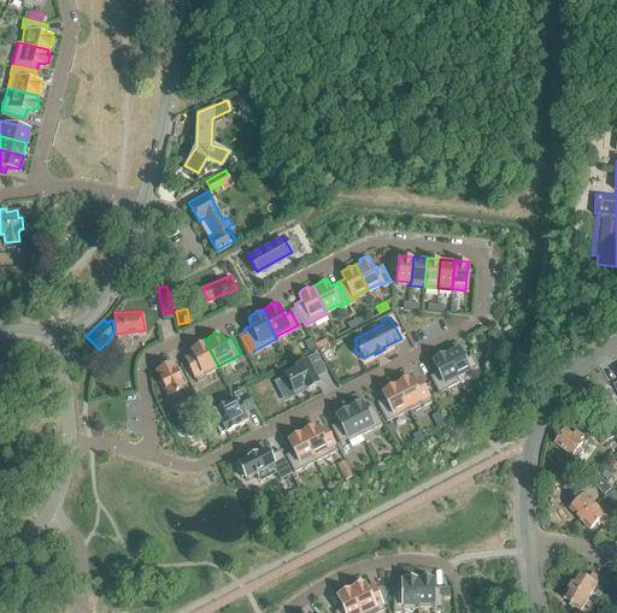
[(205,372),(218,366),(204,339),(189,346),(194,354),(187,359),(198,379),(206,376),(205,372)]
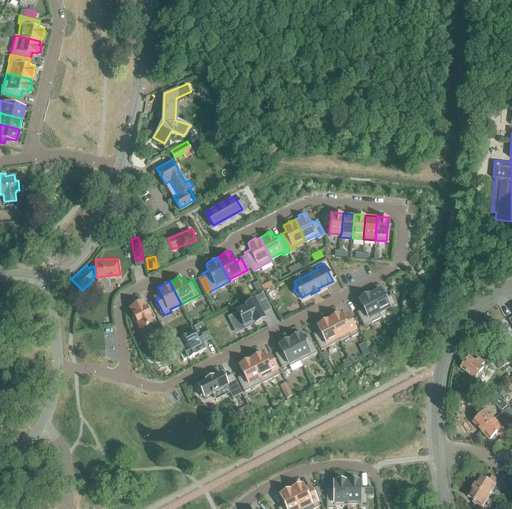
[(380,287),(369,292),(379,311),(396,302),(391,293),(384,296),(380,287)]
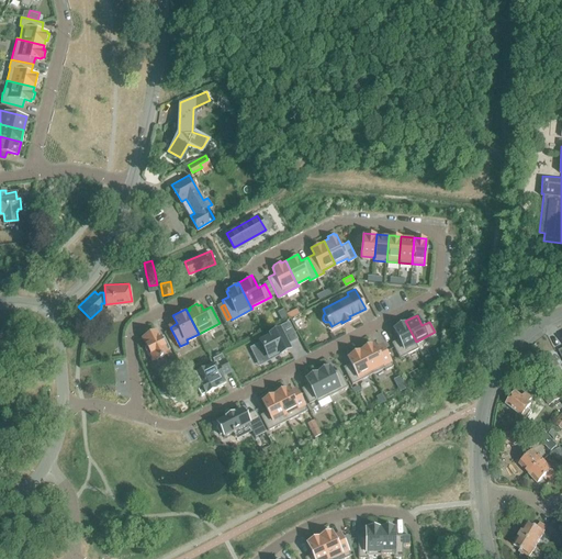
[(295,333),(289,320),(263,333),(267,339),(256,345),(263,360),(274,355),(272,350),(292,341),(289,336),(295,333)]
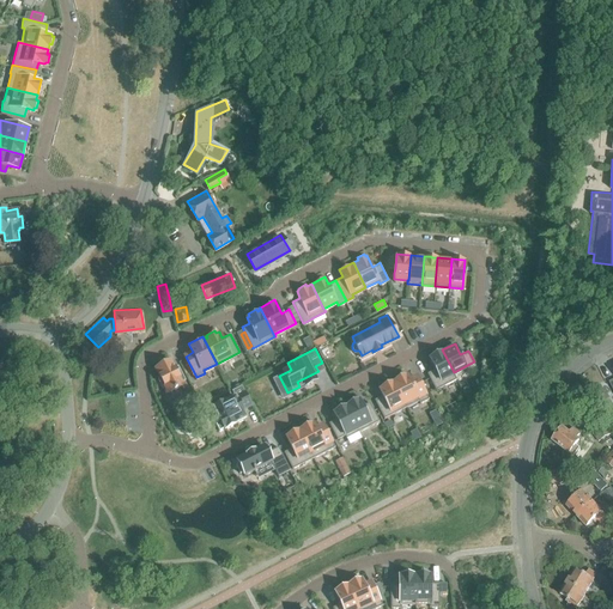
[(456,377),(454,372),(442,349),(429,357),(435,367),(428,371),(436,388),(456,377)]
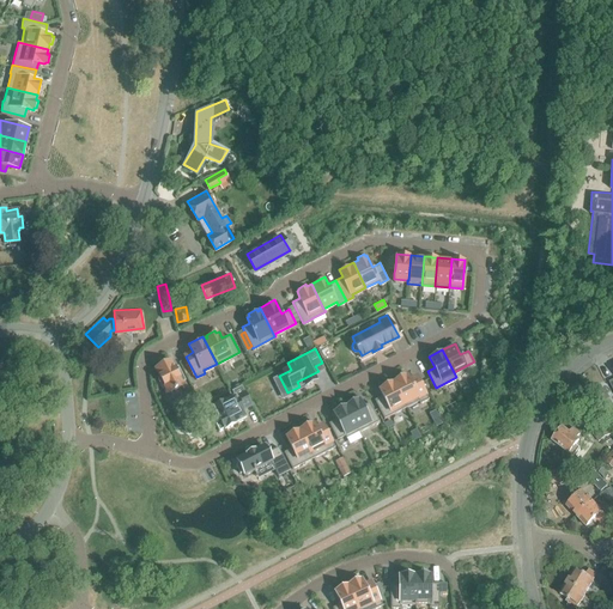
[(182,383),(181,381),(186,378),(178,364),(174,366),(170,359),(156,366),(161,375),(157,376),(162,384),(164,383),(168,390),(174,388),(175,388),(177,387),(176,387),(182,383)]
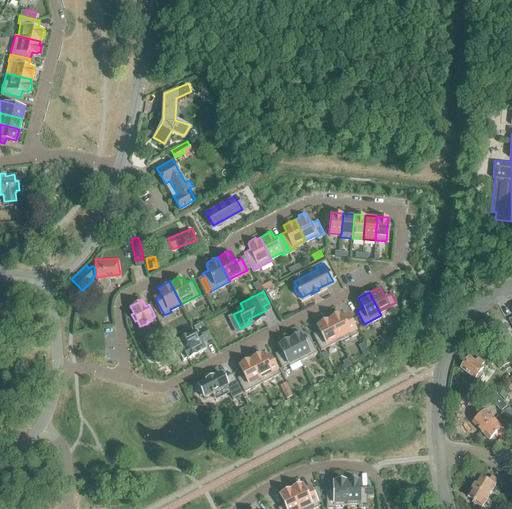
[(330,317),(328,318),(339,339),(349,333),(351,335),(358,332),(349,314),(342,317),(340,312),(337,313),(336,311),(329,315),(330,317)]
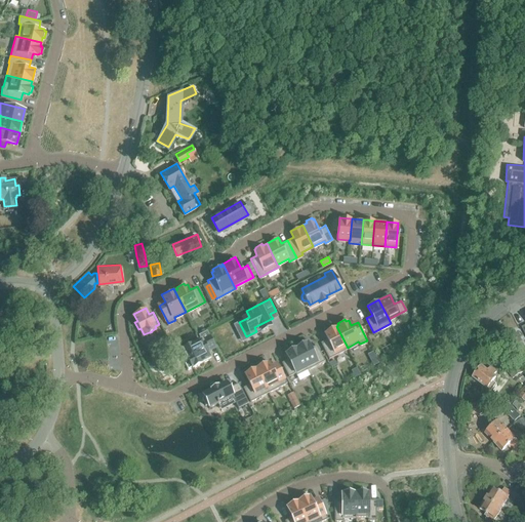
[(329,357),(348,348),(336,326),(334,327),(333,325),(326,329),(327,331),(324,332),(327,337),(321,340),(329,357)]
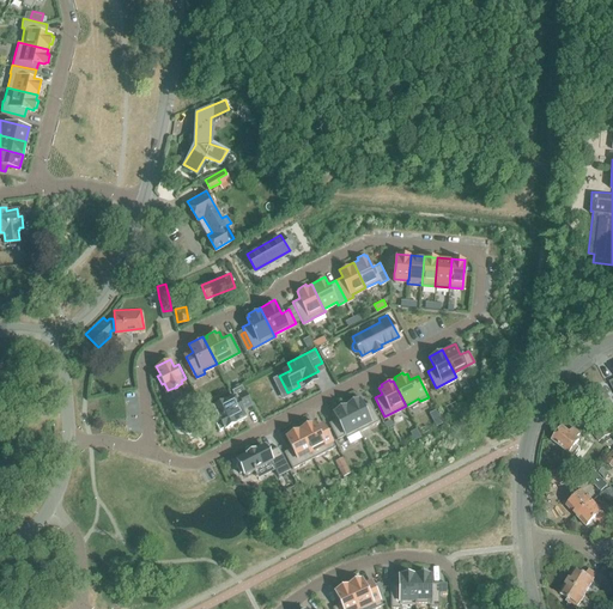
[(601,383),(592,388),(601,407),(612,402),(606,389),(605,390),(601,383)]
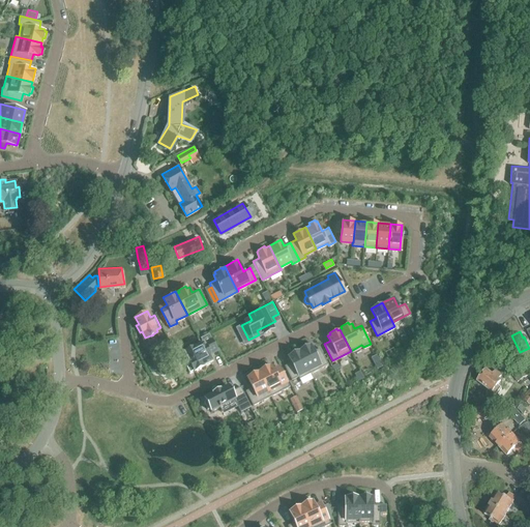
[(189,361),(185,363),(189,371),(194,369),(194,370),(212,360),(208,352),(211,350),(211,351),(216,348),(208,332),(200,337),(203,342),(184,351),(189,361)]
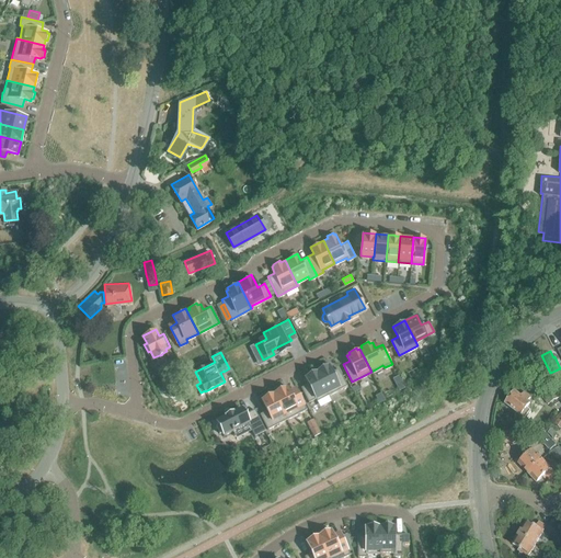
[(317,371),(328,394),(347,384),(339,367),(331,371),(329,365),(317,371)]
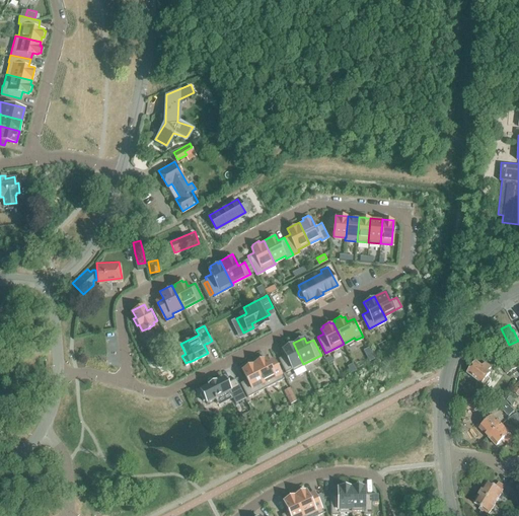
[(303,364),(293,343),(282,348),(285,353),(279,357),(286,370),(292,367),(293,369),(303,364)]
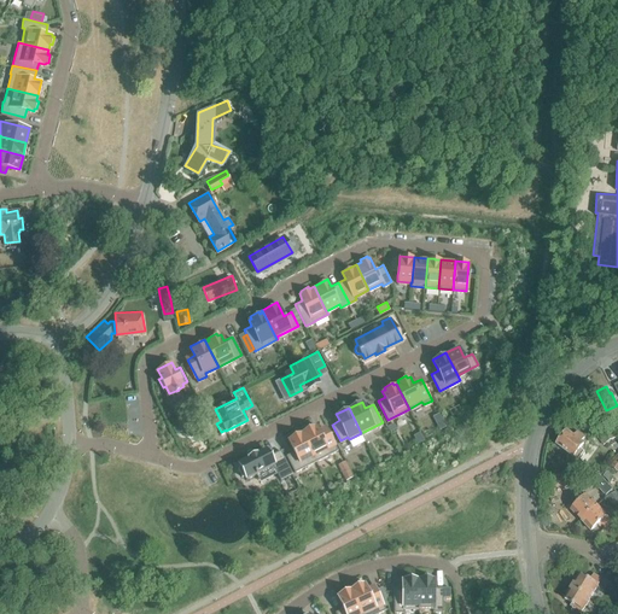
[(447,425),(443,417),(437,421),(441,428),(447,425)]
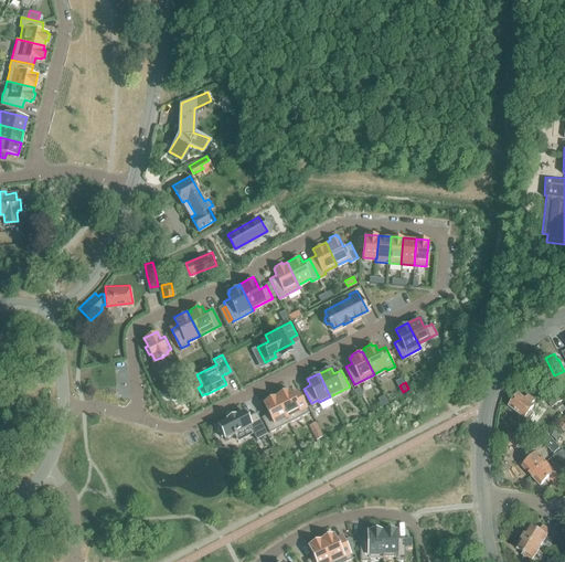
[(287,386),(275,393),(289,421),(309,411),(298,391),(291,394),(287,386)]
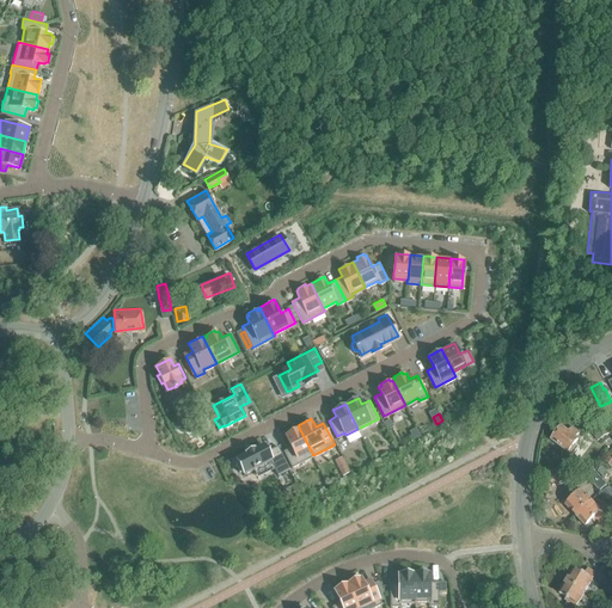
[(599,438),(609,433),(600,418),(591,424),(599,438)]
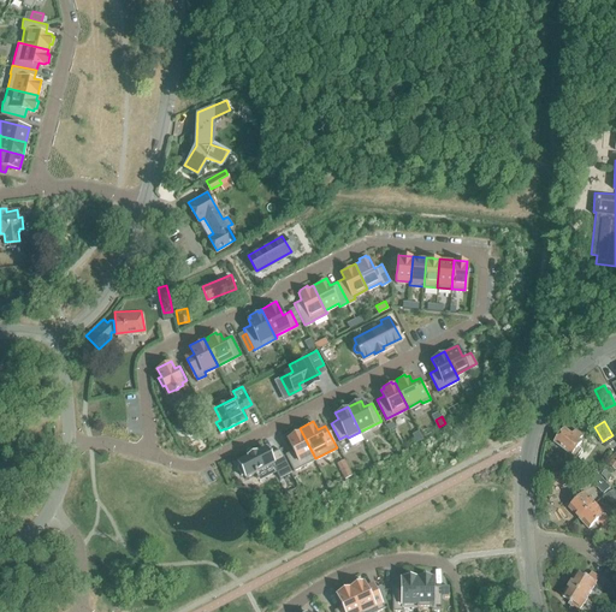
[(566,426),(555,440),(578,457),(584,449),(580,445),(584,440),(580,438),(584,433),(575,428),(573,432),(566,426)]
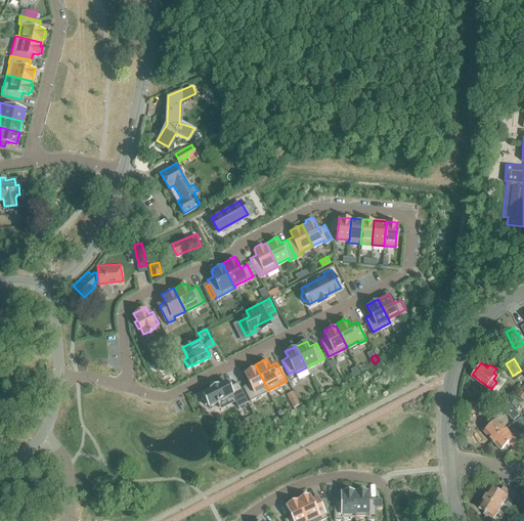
[(268,390),(255,364),(243,371),(249,382),(243,385),(250,399),(268,390)]
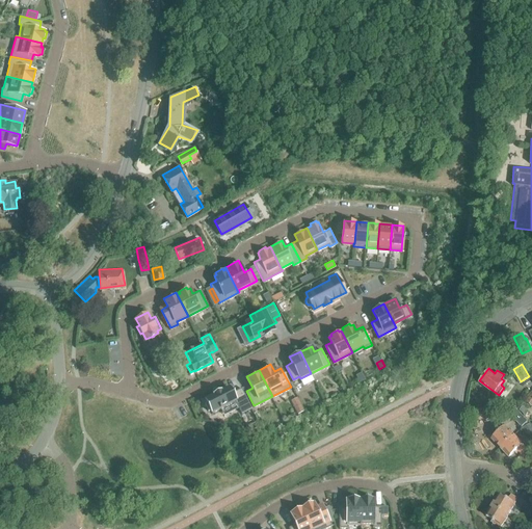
[(235,399),(241,412),(251,406),(241,387),(232,391),(230,386),(220,390),(214,394),(205,398),(206,400),(205,402),(208,408),(211,410),(212,412),(219,407),(221,406),(235,399)]
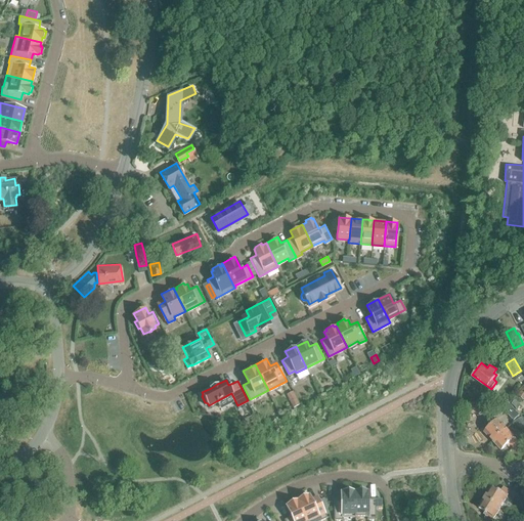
[(299,402),(296,397),(290,400),(293,405),(299,402)]
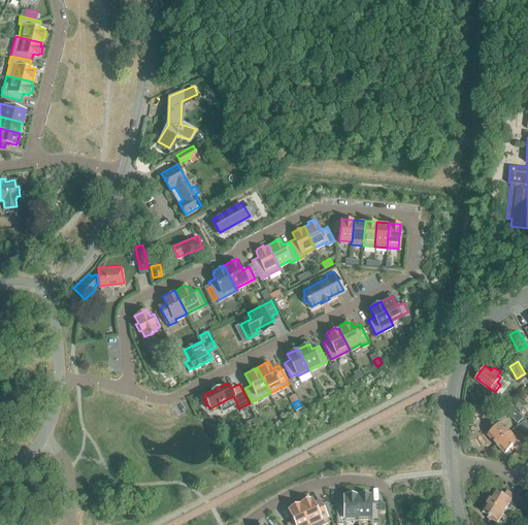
[(517,400),(514,404),(520,412),(525,405),(517,400)]
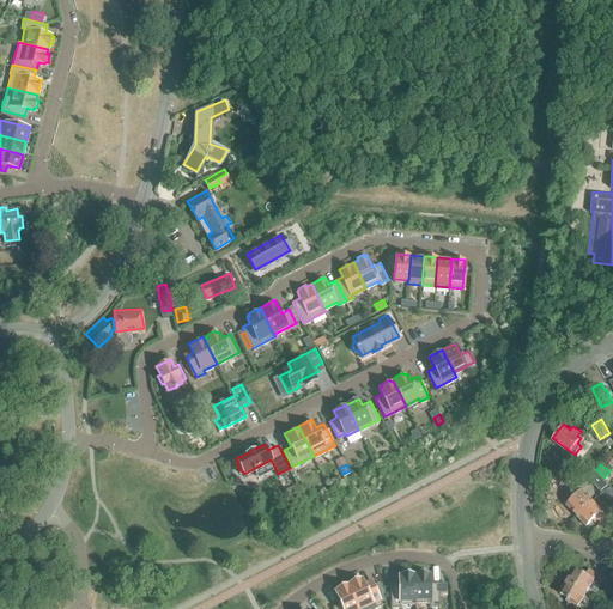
[(588,473),(602,488),(604,489),(611,485),(608,482),(604,477),(596,469),(595,466),(583,466),(584,474),(588,473)]
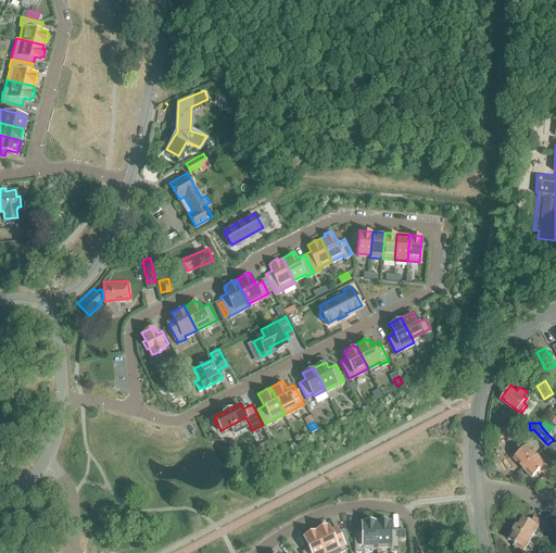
[(497,426),(497,437),(519,436),(518,425),(497,426)]
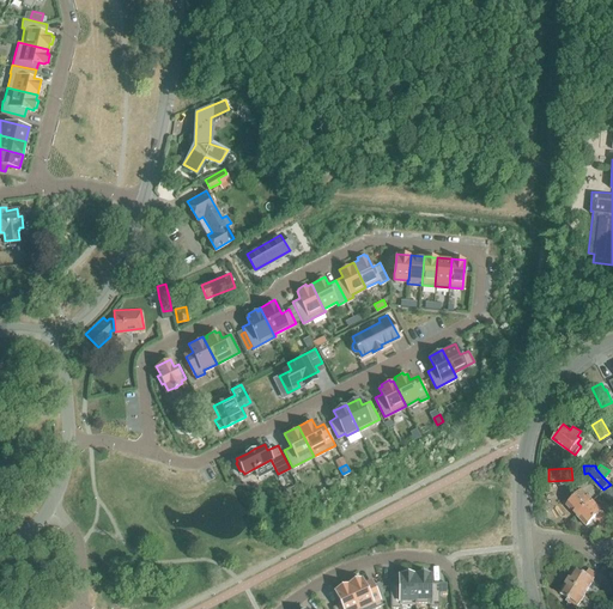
[(574,498),(568,504),(577,513),(593,499),(583,487),(582,488),(581,486),(580,487),(576,485),(570,489),(574,493),(571,494),(574,498)]
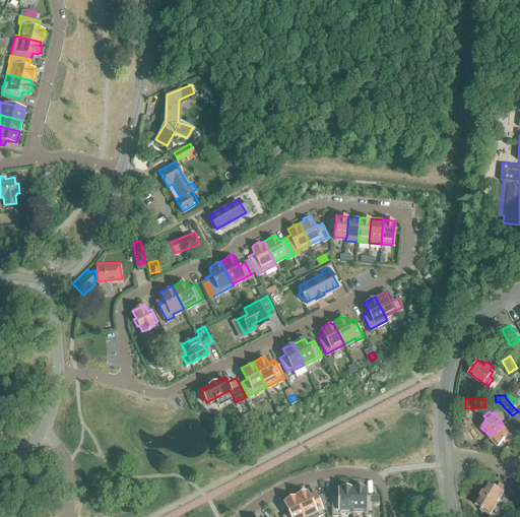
[(518,411),(512,415),(511,415),(519,430),(519,414),(518,411)]
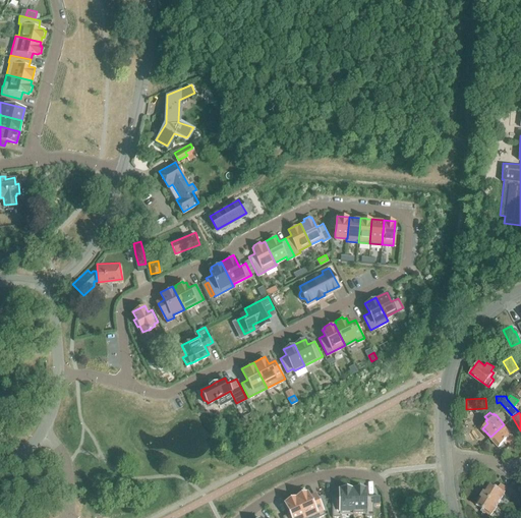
[(513,434),(504,424),(490,437),(499,446),(504,441),(506,443),(508,441),(510,444),(515,439),(513,436),(514,436),(512,434),(513,434)]
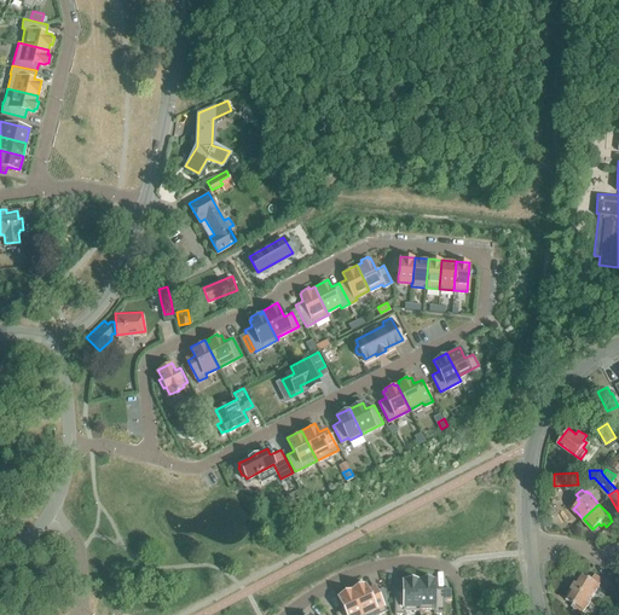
[(588,578),(580,573),(573,585),(593,597),(600,584),(601,581),(600,580),(601,576),(595,573),(593,575),(590,574),(588,578)]
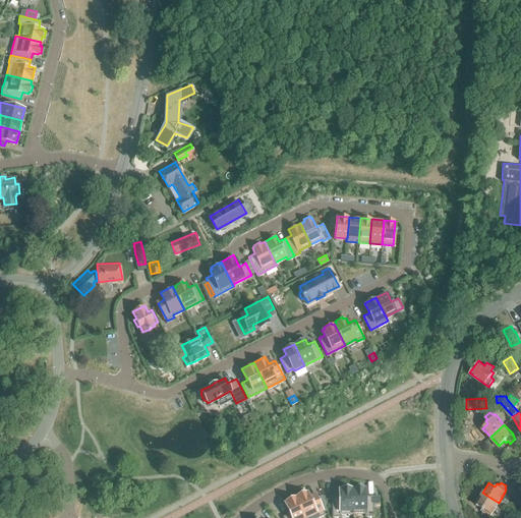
[(332,495),(332,515),(341,515),(341,512),(352,512),(352,487),(350,487),(350,485),(342,485),(342,487),(339,487),(339,495),(332,495)]
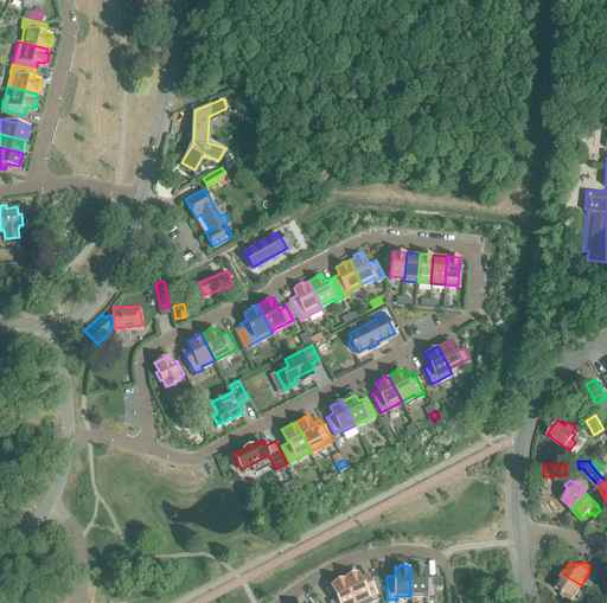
[(434,575),(426,576),(426,566),(410,568),(410,596),(425,596),(426,600),(435,598),(434,575)]
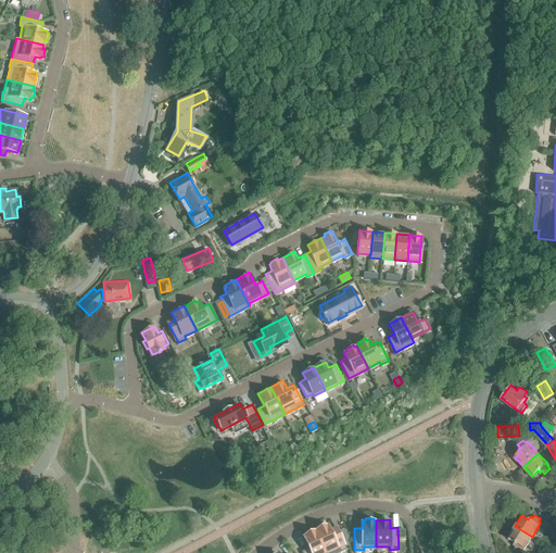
[(326,552),(333,552),(346,548),(338,528),(330,531),(326,522),(314,527),(326,552)]
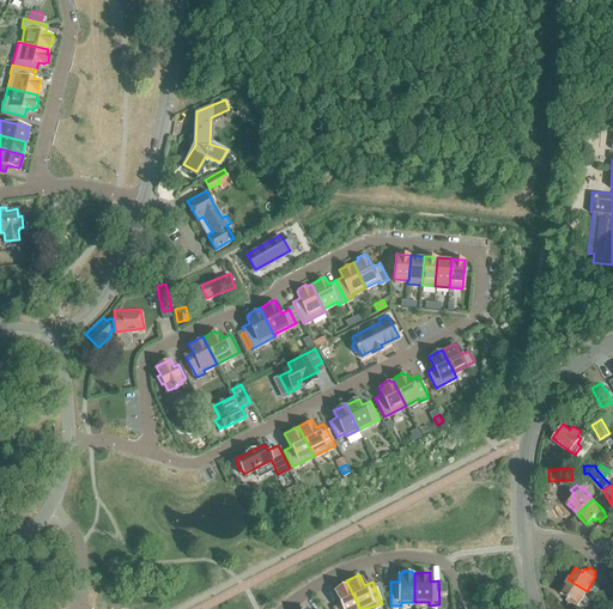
[(587,591),(568,579),(560,591),(568,596),(565,598),(569,601),(566,604),(574,608),(575,604),(576,606),(578,603),(587,591)]
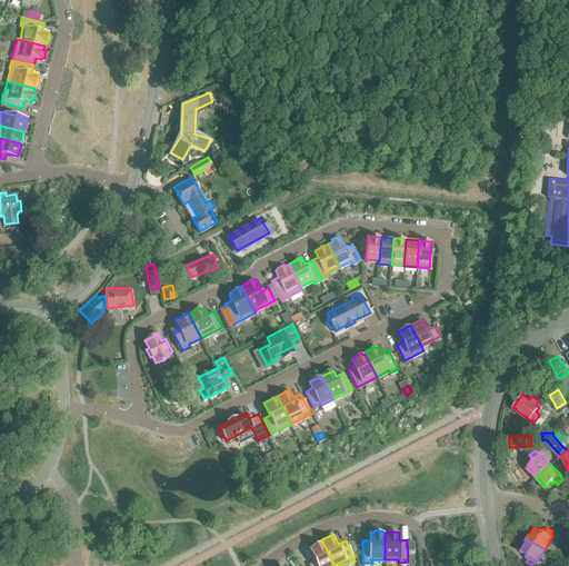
[(310,565),(333,565),(321,539),(321,540),(322,543),(321,543),(320,540),(311,545),(312,547),(310,548),(316,559),(309,563),(310,565)]
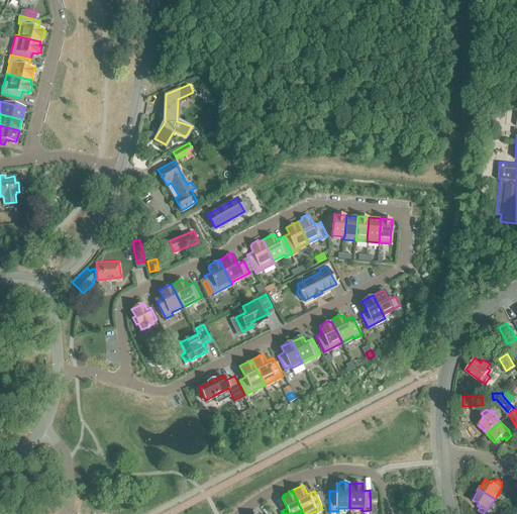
All buildings are outlined.
